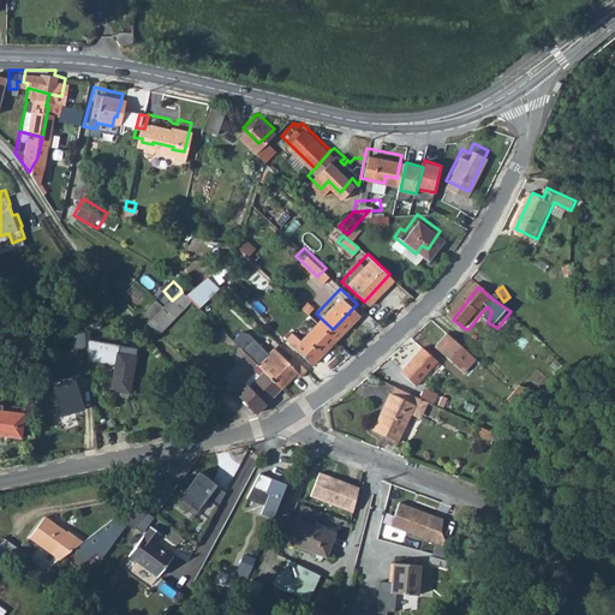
[(156,297),(151,300),(160,310),(172,300),(163,291),(156,297)]
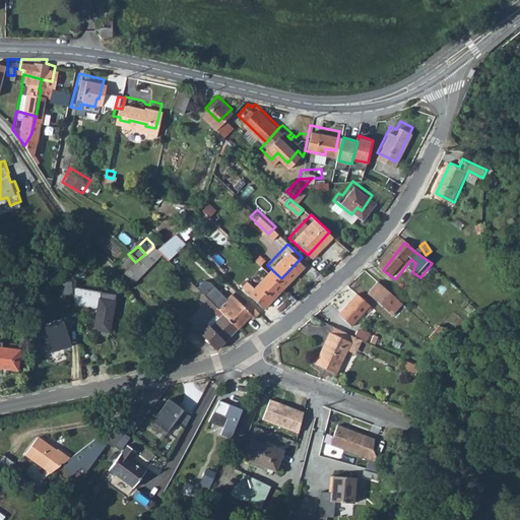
[(136,263),(126,271),(124,273),(134,283),(160,254),(153,247),(145,254),(135,262),(136,263)]
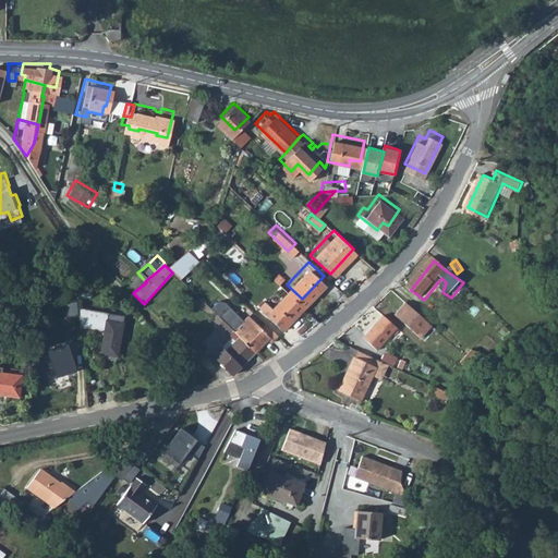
[(137,273),(126,281),(135,291),(146,282),(145,281),(137,273)]
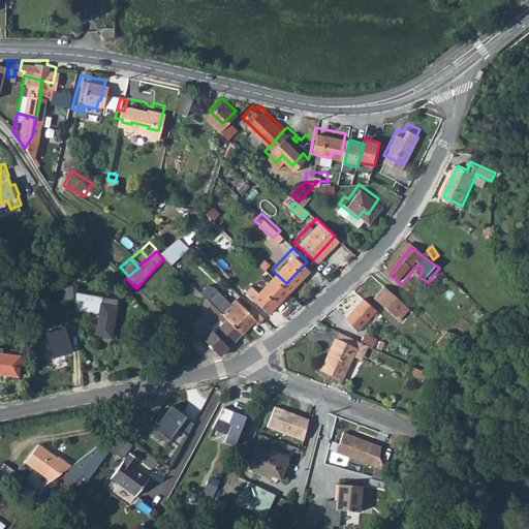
[(286,283),(272,270),(262,279),(253,271),(243,281),(268,303),(286,283)]
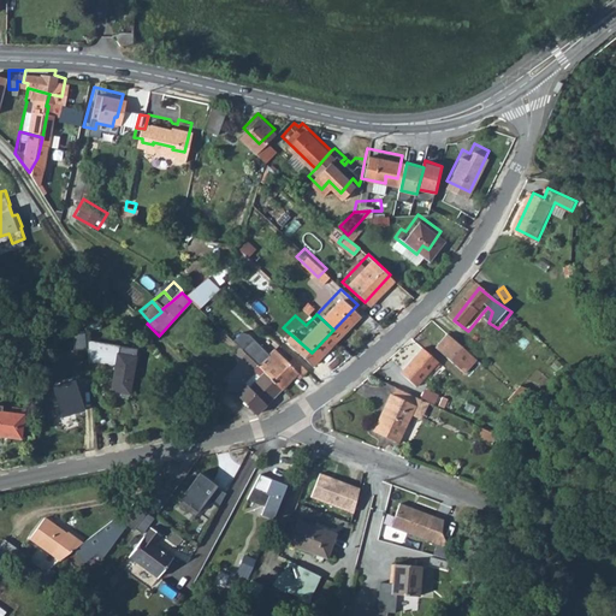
[(504,331),(498,329),(489,323),(485,330),(501,338),(504,331)]
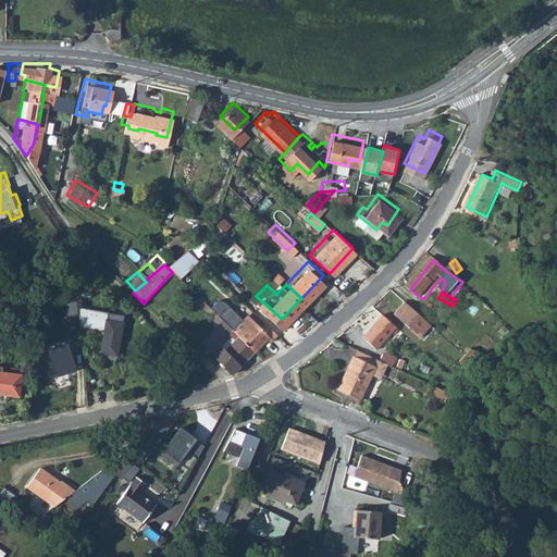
[(225,305),(217,314),(254,350),(264,339),(268,335),(256,325),(247,317),(243,321),(225,305)]
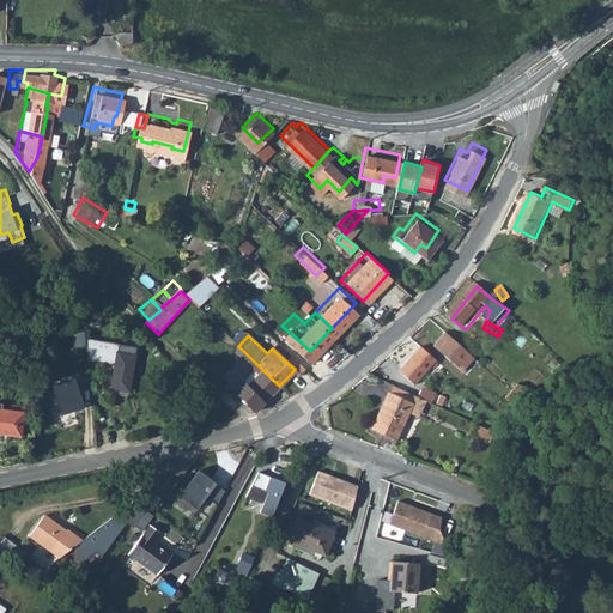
[(480,359),(449,335),(438,350),(469,374),(480,359)]
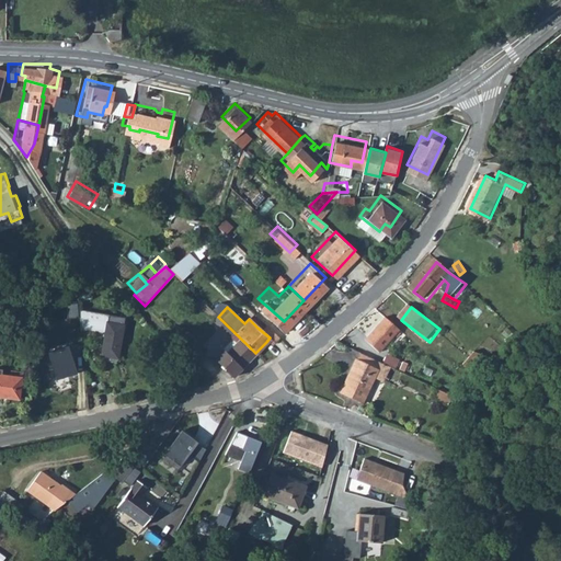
[(110,316),(80,310),(81,331),(105,335),(102,356),(118,359),(125,325),(109,323),(110,316)]
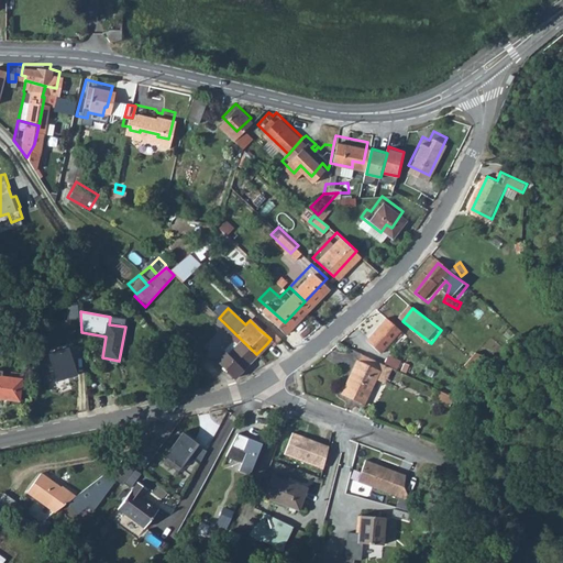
[(256,354),(219,318),(214,323),(232,340),(216,359),(234,376),(256,354)]
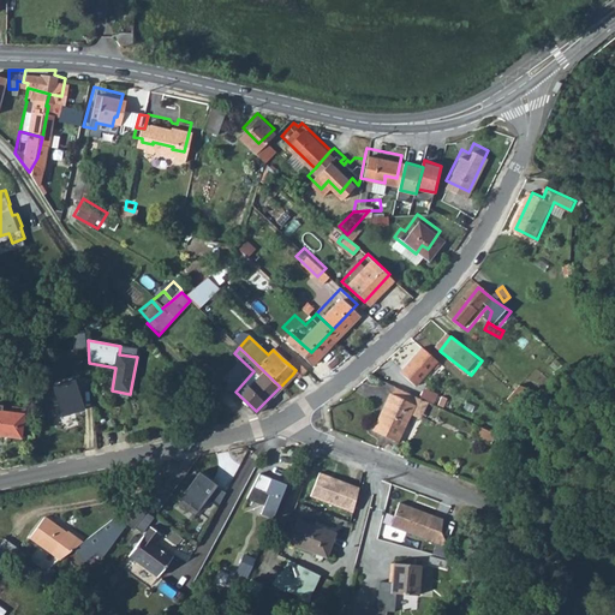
[(442,365),(425,352),(405,377),(422,390),(442,365)]
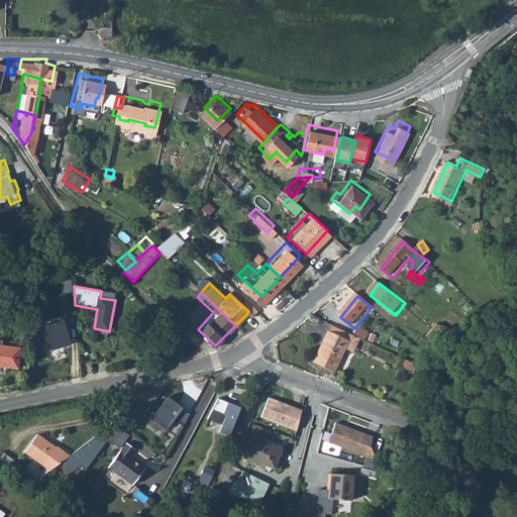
[(239,300),(237,302),(248,311),(245,315),(248,318),(255,311),(243,300),(241,302),(239,300)]
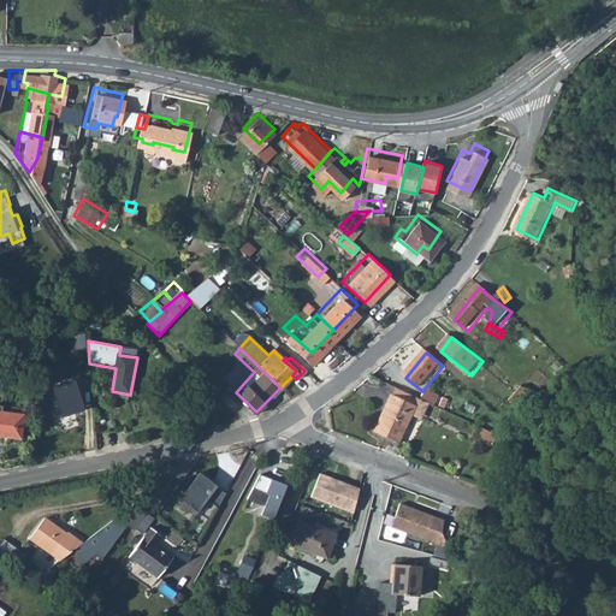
[(75,379),(52,386),(63,416),(86,409),(75,379)]
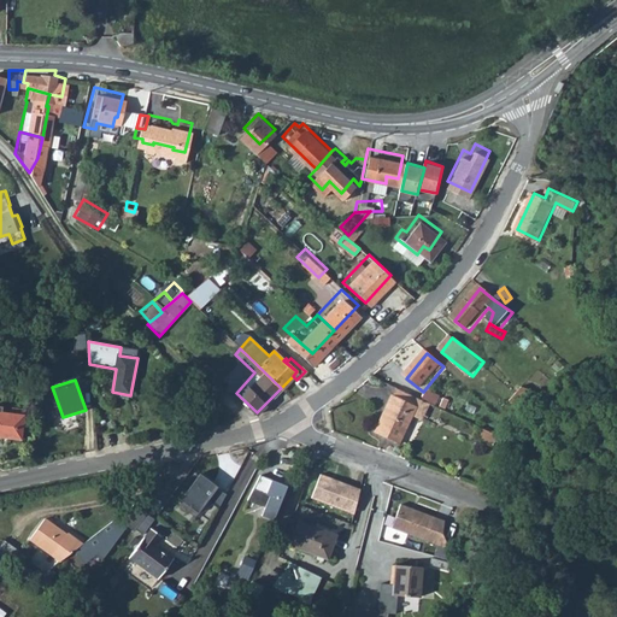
[(377,435),(403,447),(418,411),(415,410),(418,400),(400,392),(395,401),(393,400),(377,435)]
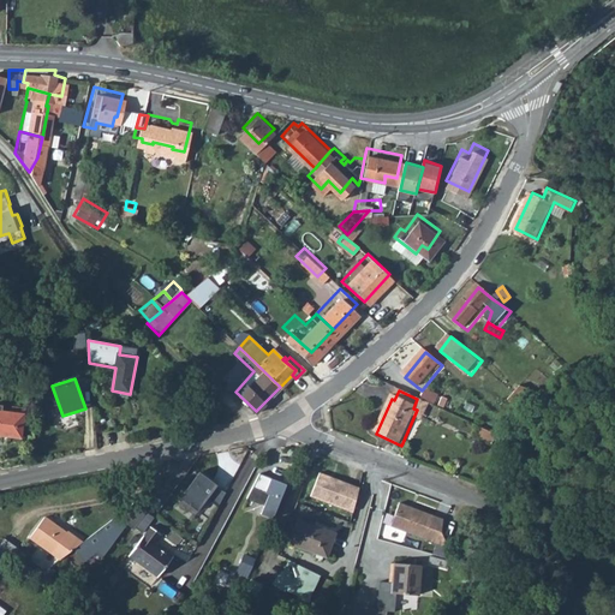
[(543,395),(538,402),(549,412),(559,399),(543,395)]
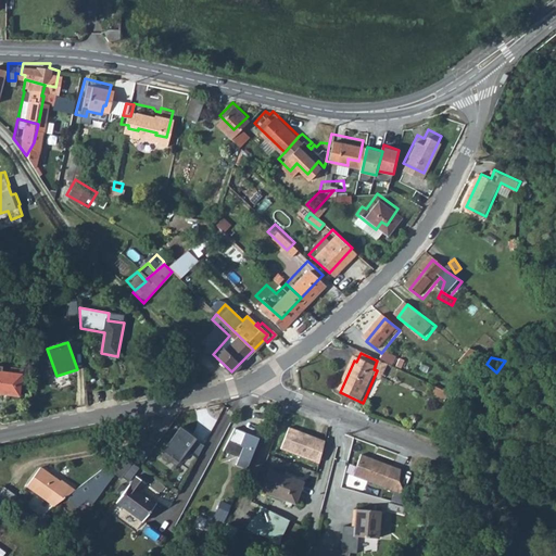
[(487,364),(481,371),(491,379),(496,373),(487,364)]
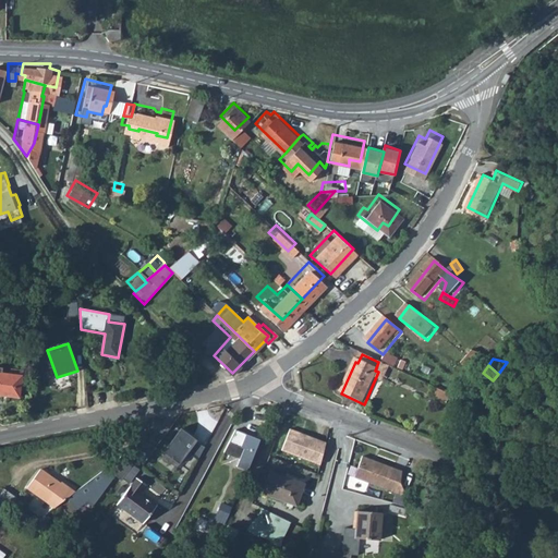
[(3,374),(0,373),(0,396),(20,398),(22,376),(3,374)]
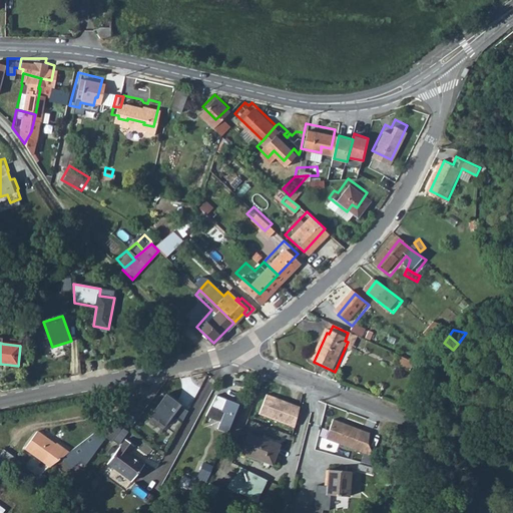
[(423,367),(409,360),(407,366),(420,372),(423,367)]
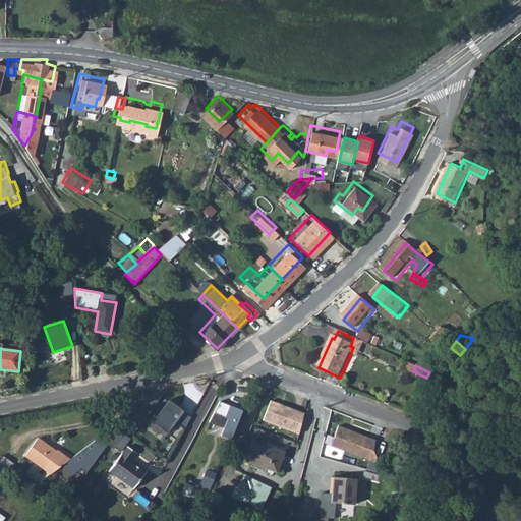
[(170,398),(154,421),(169,431),(176,422),(185,428),(192,416),(184,412),(185,410),(170,398)]
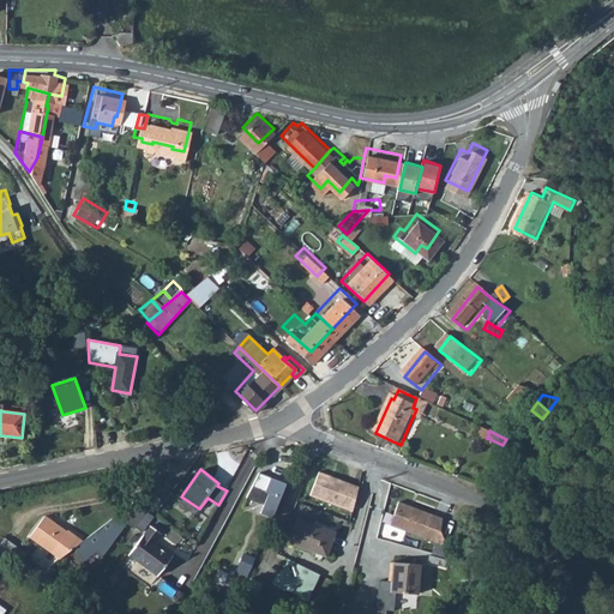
[(320,469),(311,494),(354,510),(360,486),(320,469)]
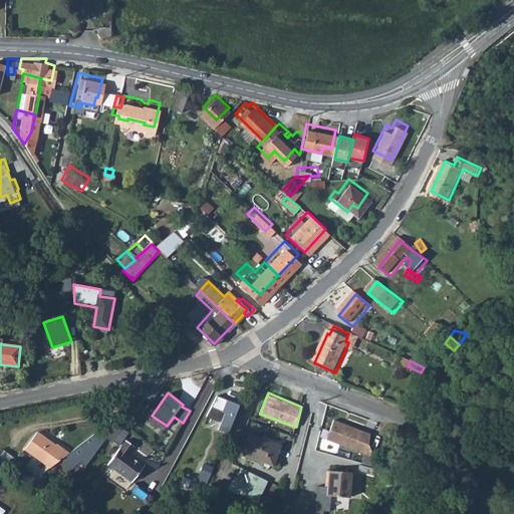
[(227,434),(239,405),(219,397),(208,418),(220,423),(217,430),(227,434)]
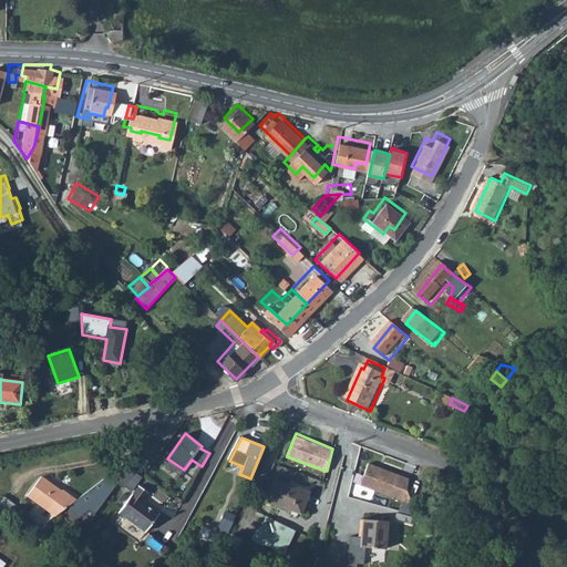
[(409,477),(369,462),(360,483),(402,500),(406,490),(409,477)]
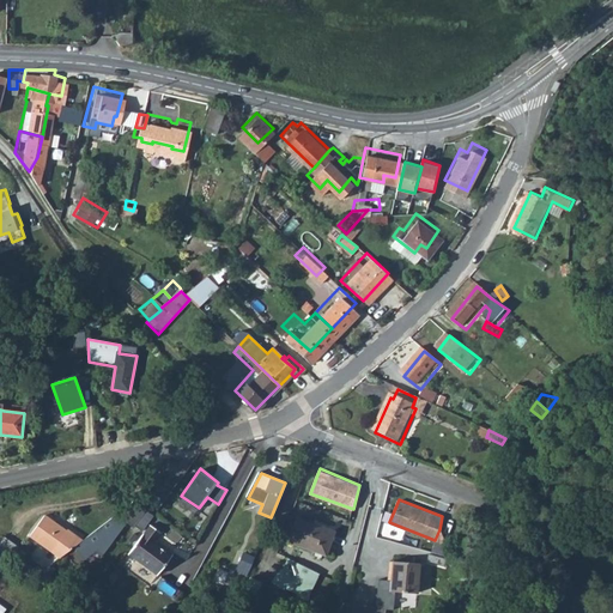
[(30,530),(60,556),(74,545),(83,539),(71,528),(68,528),(47,511),(30,530)]
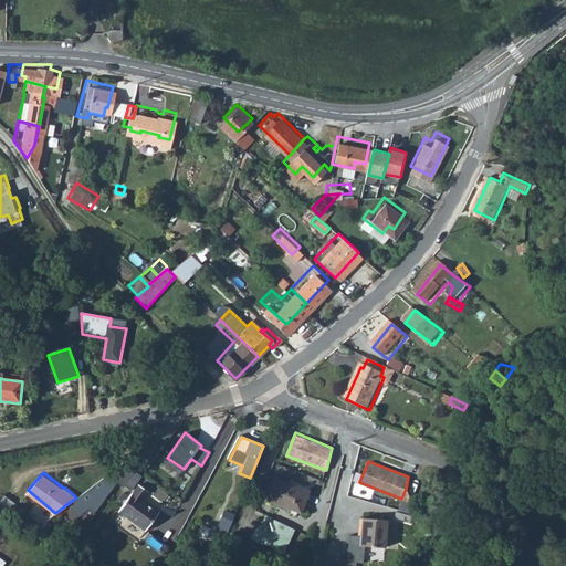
[(107,474),(76,498),(69,503),(79,515),(91,507),(95,512),(115,483),(107,474)]
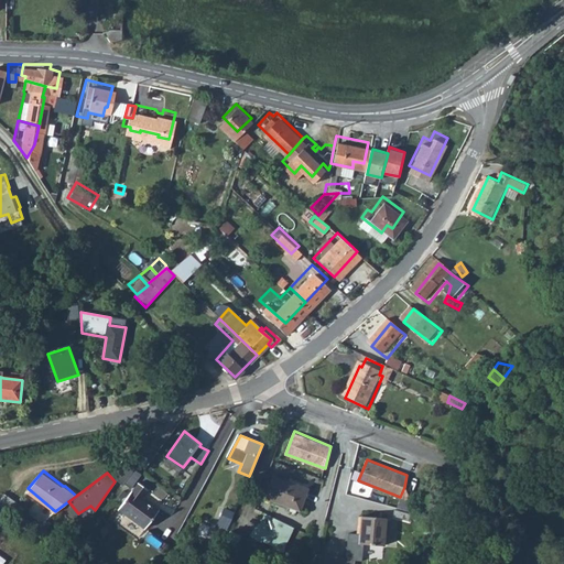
[(273,475),(266,497),(300,511),(304,501),(300,499),(304,487),(273,475)]
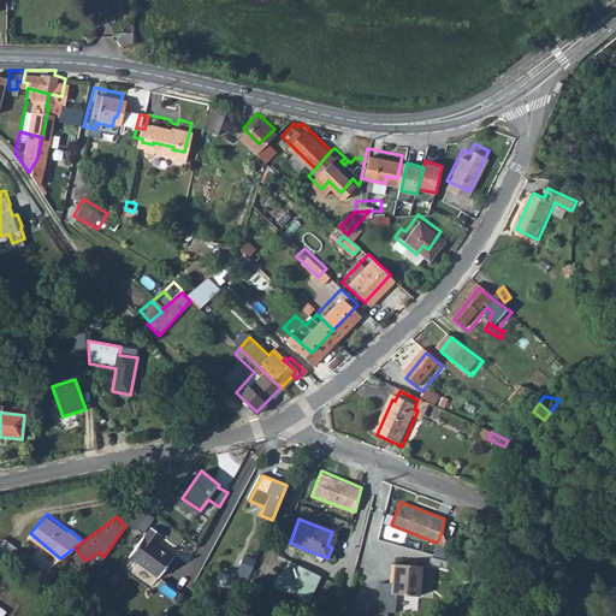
[(150,528),(129,558),(159,579),(173,558),(155,545),(161,535),(150,528)]
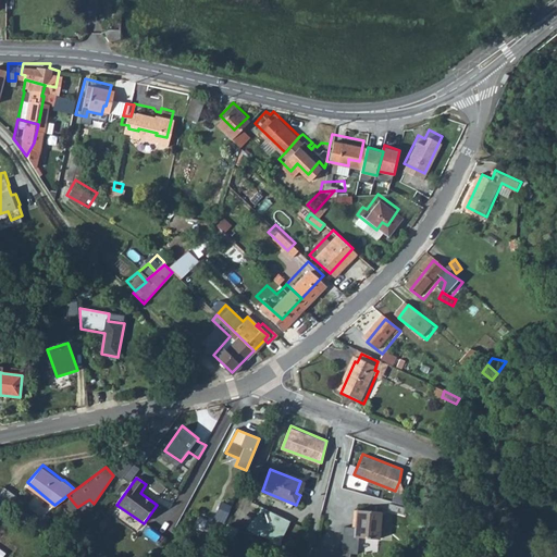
[(5,489),(0,494),(0,498),(13,509),(20,500),(5,489)]
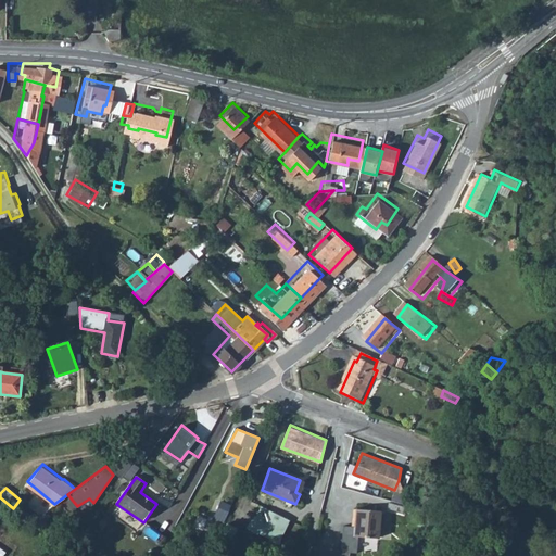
[(279,543),(290,518),(262,505),(256,514),(255,514),(247,527),(279,543)]
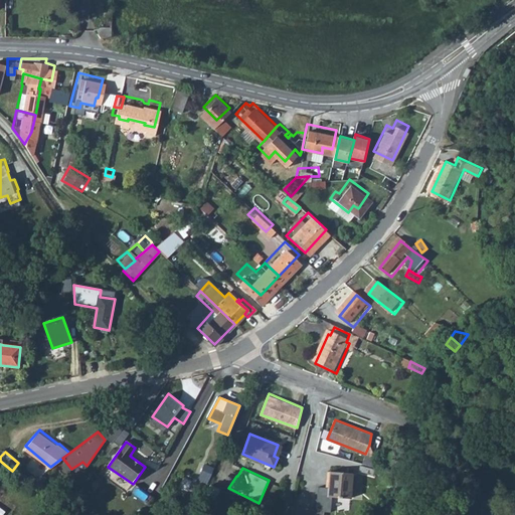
[(333,471),(328,495),(349,498),(353,475),(333,471)]
